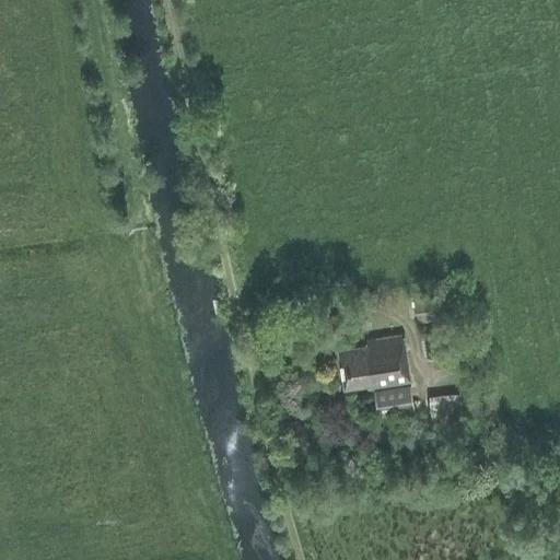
[(416,299),(419,324),(448,318),(444,294),(416,299)]
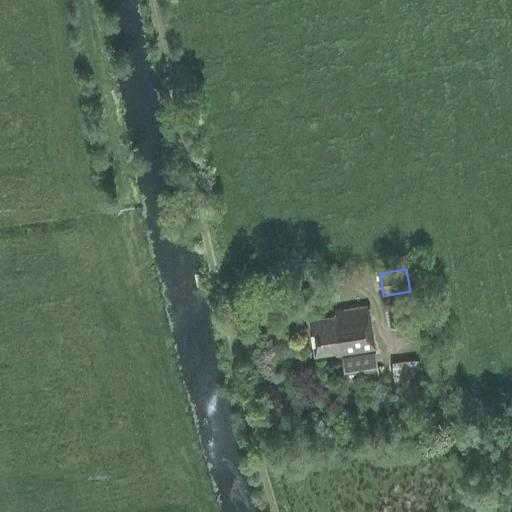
[(384,304),(388,327),(404,324),(400,301),(384,304)]
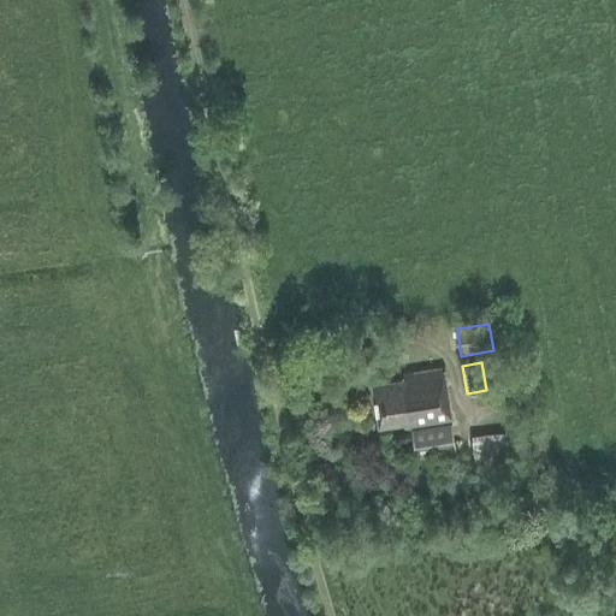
[(409,426),(451,419),(442,366),(398,373),(398,377),(371,381),(378,426),(409,421),(409,426)]
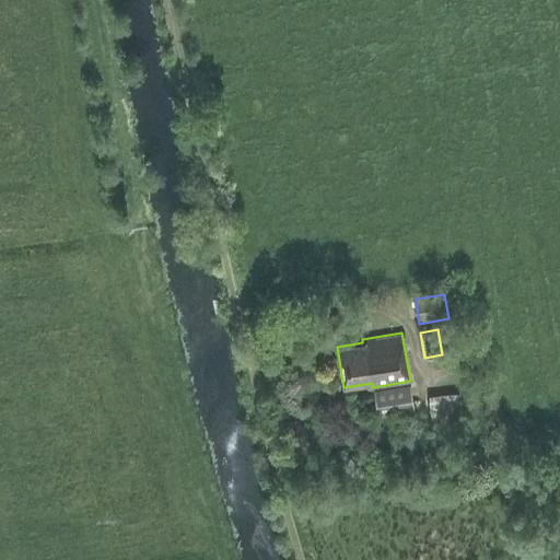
[(415,410),(412,397),(410,383),(374,389),(380,417),(415,410)]
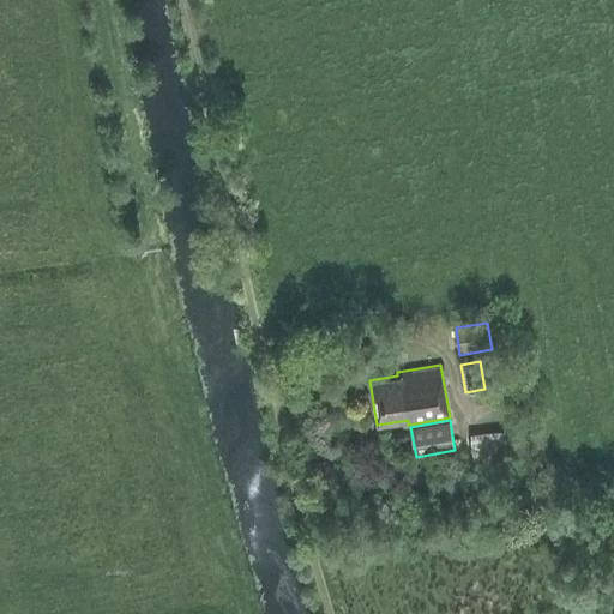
[(471,435),(477,476),(481,475),(483,492),(511,488),(507,458),(519,456),(516,433),(505,435),(505,431),(471,435)]
